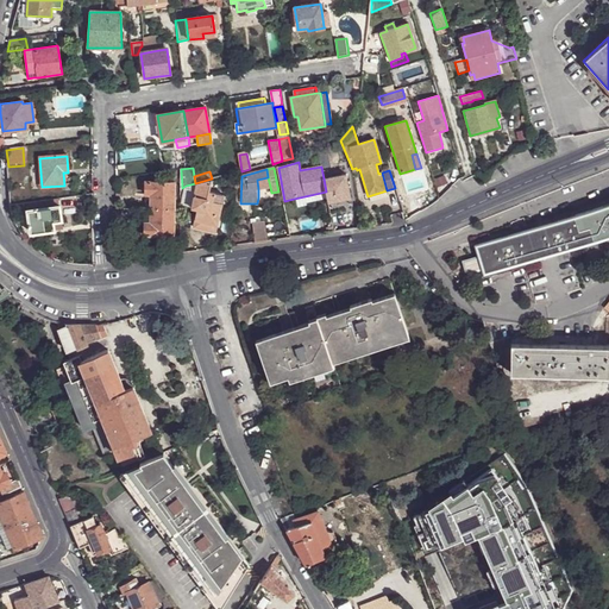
[(327,200),(327,202),(350,198),(346,175),(324,179),(326,192),(327,200)]
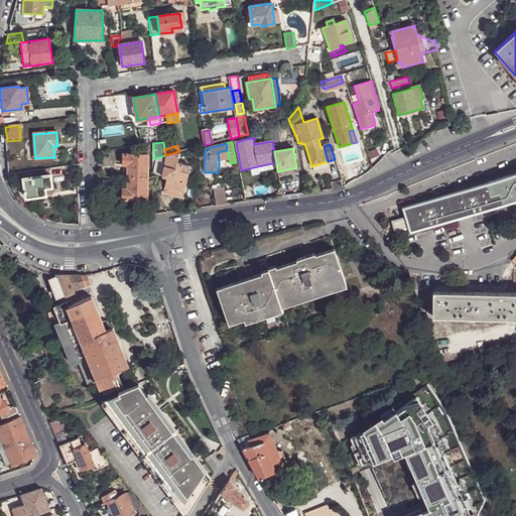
[(229,158),(227,150),(218,152),(219,160),(221,160),(229,158)]
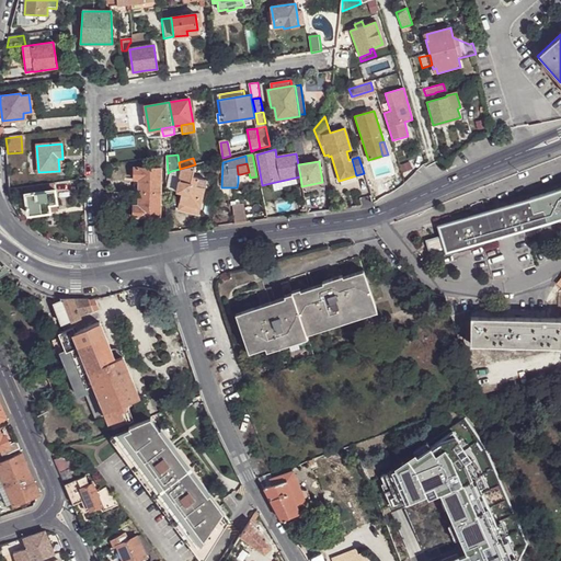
[(183,193),(181,204),(201,207),(205,187),(196,185),(197,178),(193,176),(195,165),(182,170),(178,191),(178,192),(183,193)]
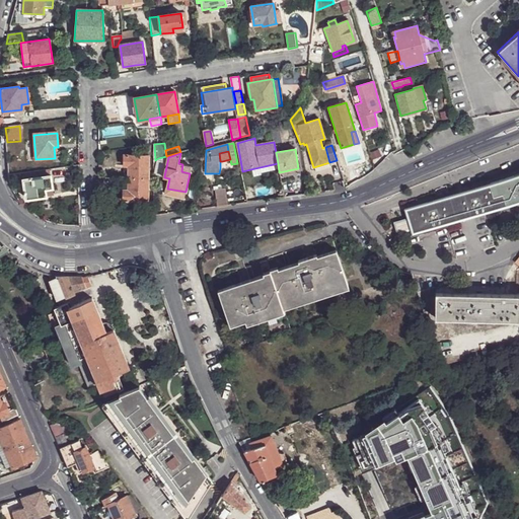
[(130,166),(129,178),(148,178),(149,156),(124,155),(125,165),(130,166)]
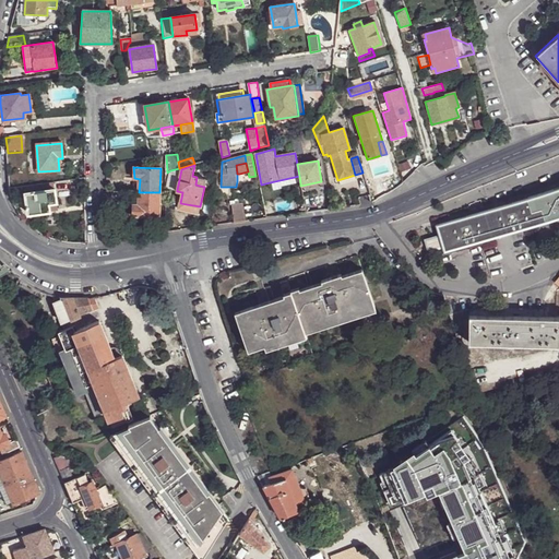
[(181,168),(170,171),(167,188),(177,190),(181,169),(181,168)]
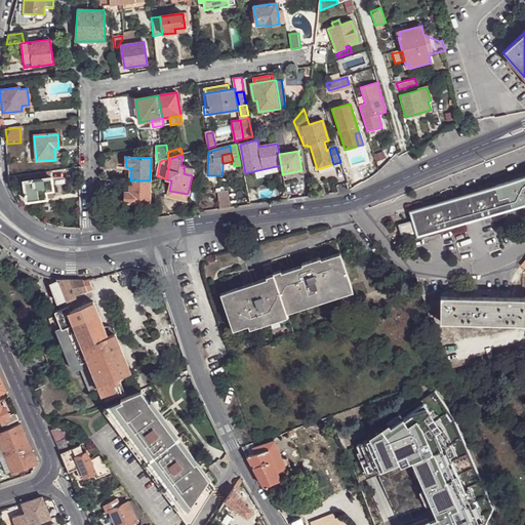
[(263,176),(282,172),(281,165),(253,171),(255,179),(264,178),(263,176)]
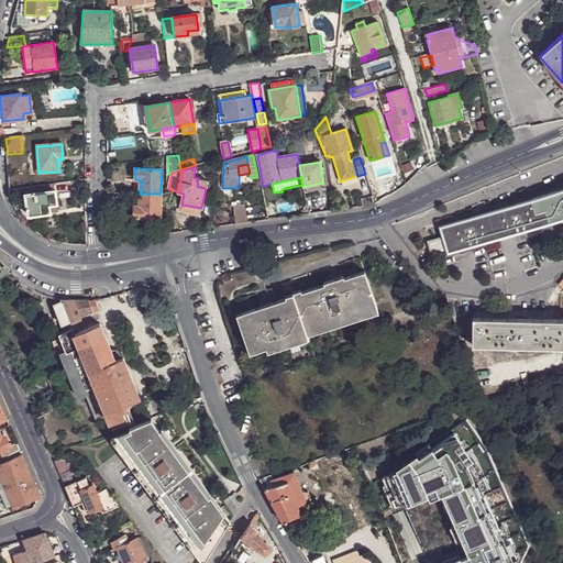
[(207,180),(198,178),(197,186),(206,188),(207,180)]
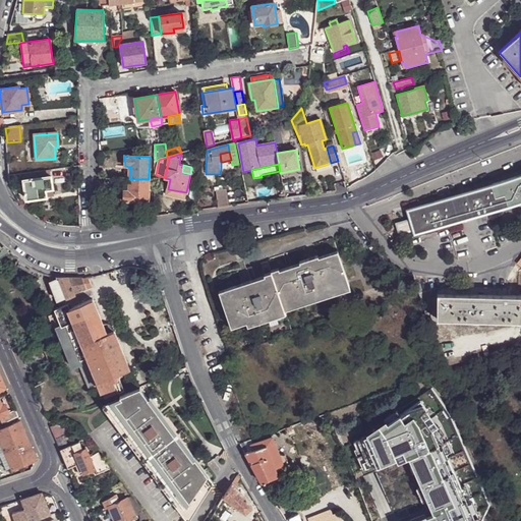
[(51,176),(50,170),(23,173),(24,179),(51,176)]
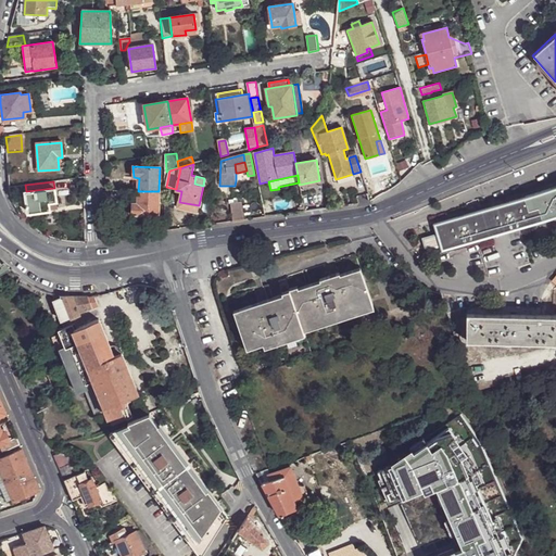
[(436,235),(438,244),(440,250),(535,220),(555,214),(555,184),(540,191),(432,224),(436,235)]
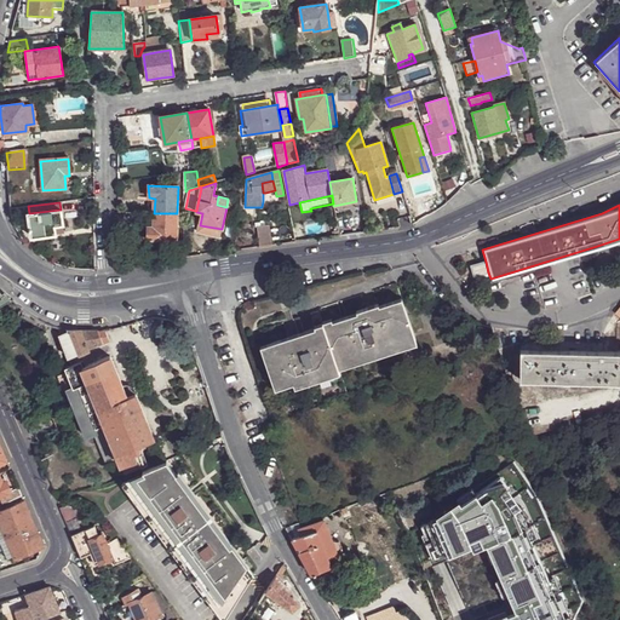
[(62,224),(61,210),(29,213),(28,213),(30,236),(55,234),(53,225),(62,224)]
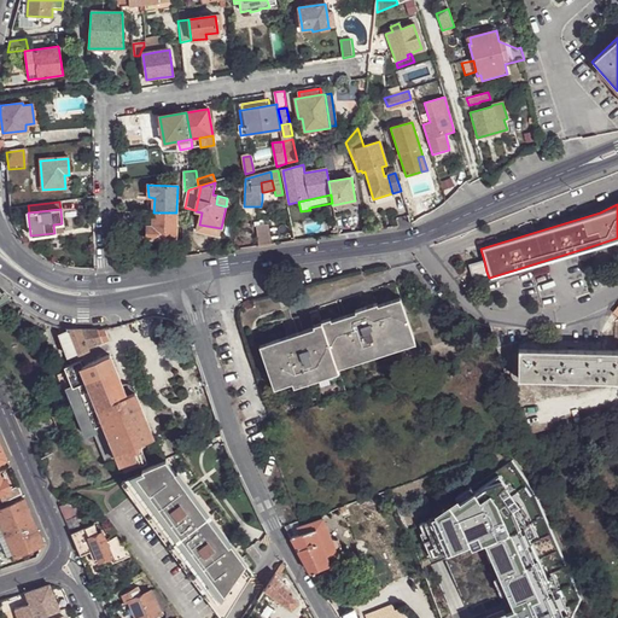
[(176,213),(153,213),(155,227),(147,226),(147,239),(176,239),(176,213)]
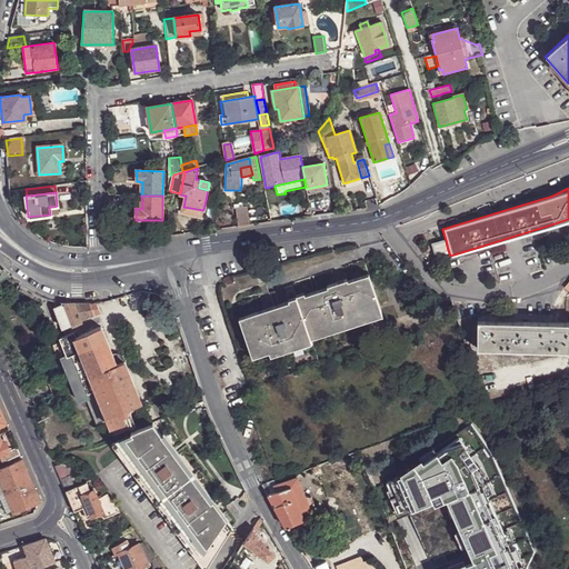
[(203,210),(183,207),(182,212),(202,217),(203,210)]
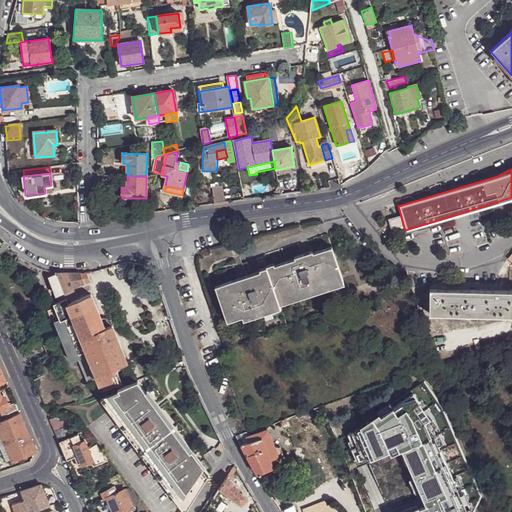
[(213,204),(223,203),(221,187),(210,188),(213,204)]
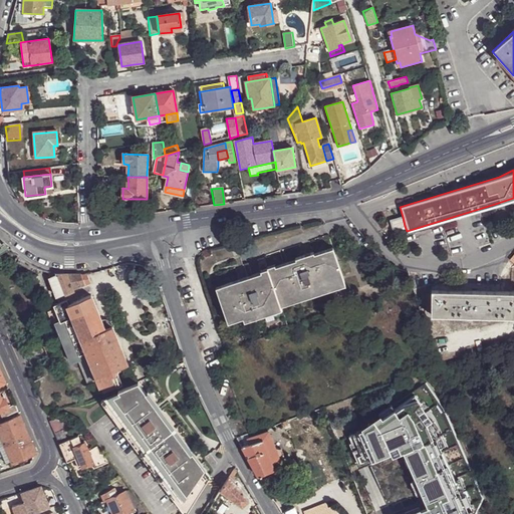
[(389,221),(393,230),(405,226),(403,217),(389,221)]
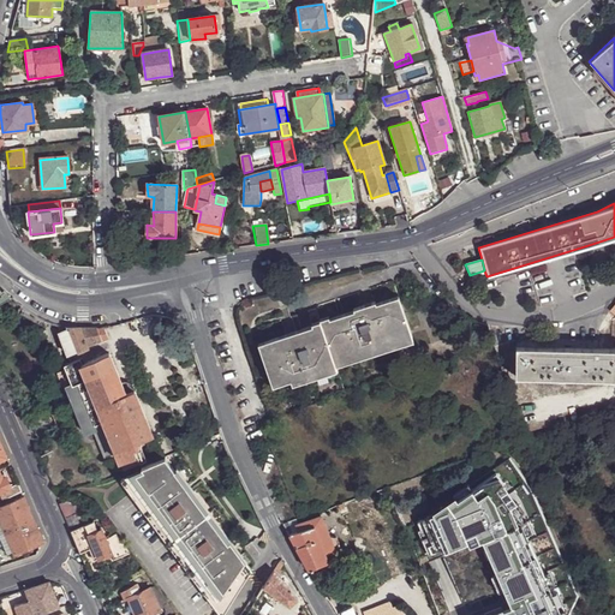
[(0,303),(12,297),(6,291),(3,293),(0,288),(0,303)]
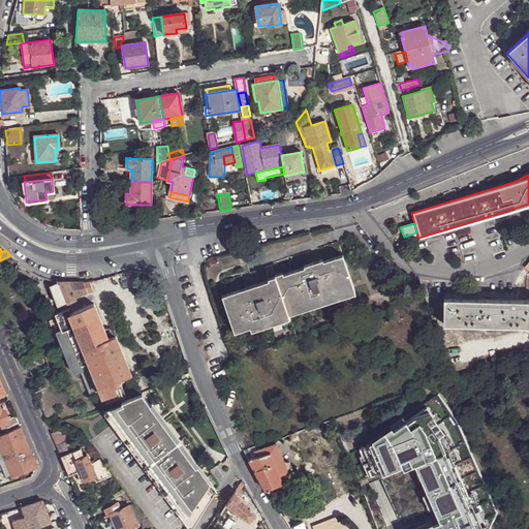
[(274,276),(287,316),(353,293),(341,255),(321,260),(321,259),(303,266),(303,268),(282,274),(281,273),(273,275),(274,276)]
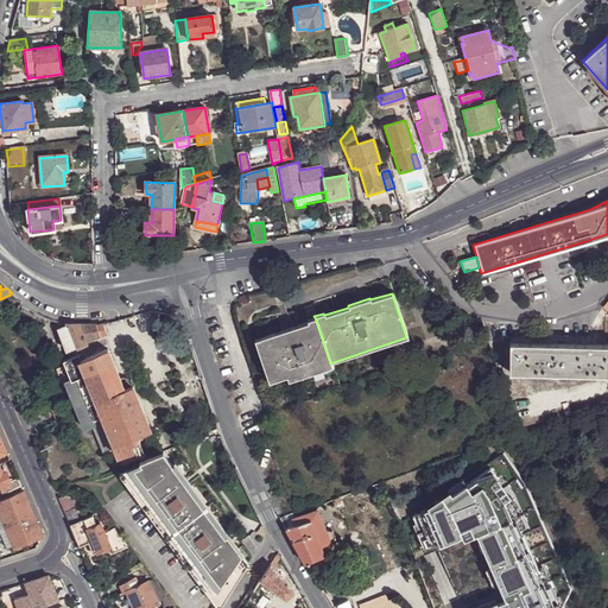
[(26,302),(23,298),(18,308),(46,322),(46,325),(42,327),(49,348),(52,347),(54,349),(55,348),(58,359),(61,359),(61,361),(63,360),(70,358),(68,349),(58,327),(55,316),(38,310),(26,302)]
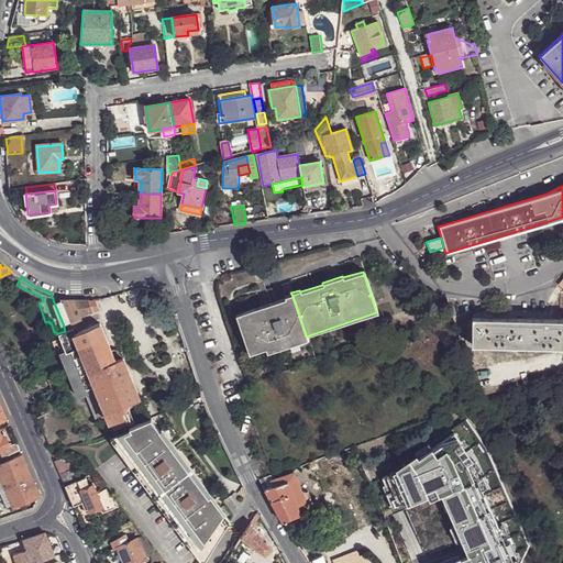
[(306,339),(306,337),(291,294),(284,296),(284,298),(234,315),(247,354),(265,349),(266,353),(306,339)]
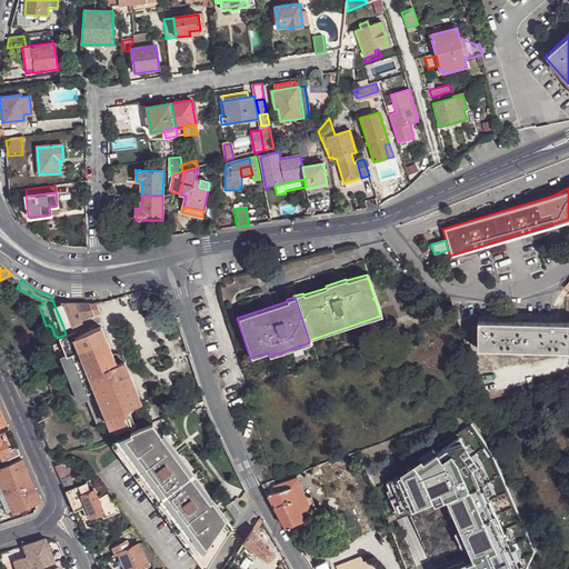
[(96,301),(62,300),(62,302),(55,306),(63,327),(100,311),(96,301)]
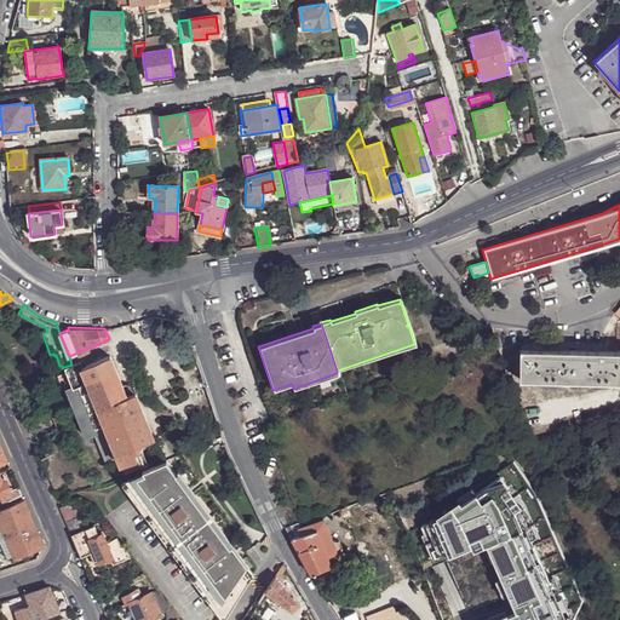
[(520,379),(619,380),(619,350),(521,350),(520,379)]
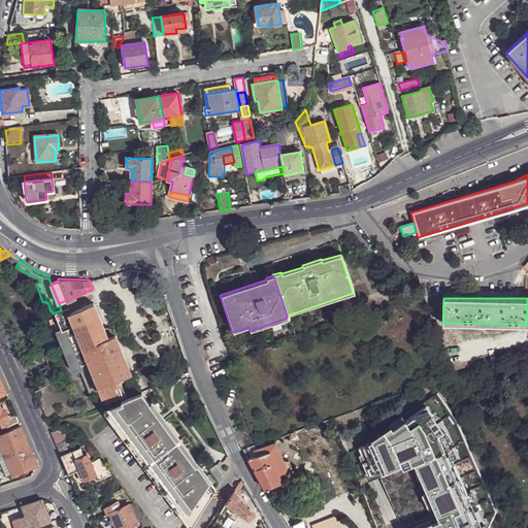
[(90,364),(98,386),(112,380),(116,378),(129,372),(114,334),(107,336),(103,328),(93,302),(70,311),(69,311),(74,324),(89,361),(90,364)]
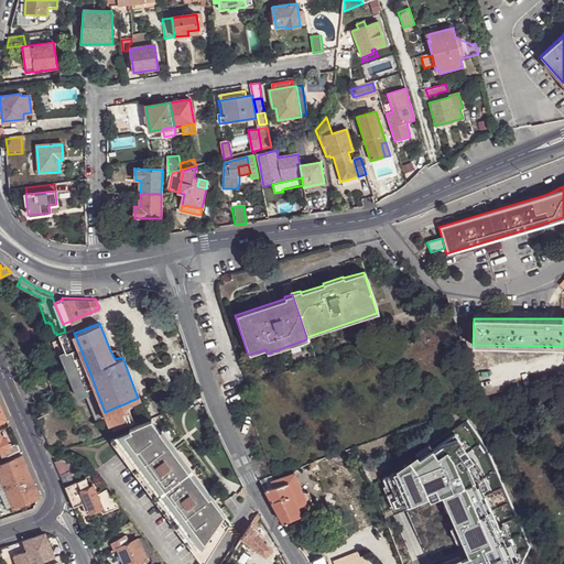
[(65,351),(79,346),(74,333),(75,333),(74,327),(65,332),(58,334),(65,350),(65,351)]
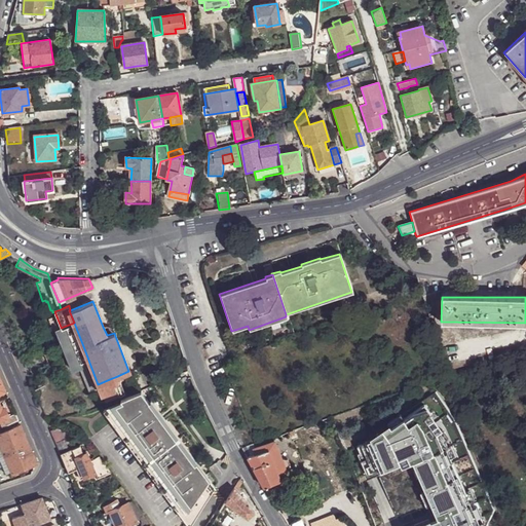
[(61,328),(75,364),(79,363),(88,360),(74,323),(61,328)]
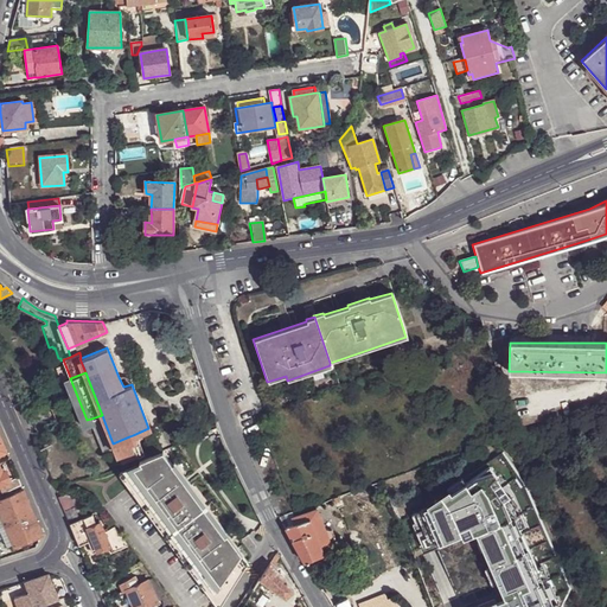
[(89,425),(87,420),(70,378),(70,377),(64,379),(83,426),(89,425)]
